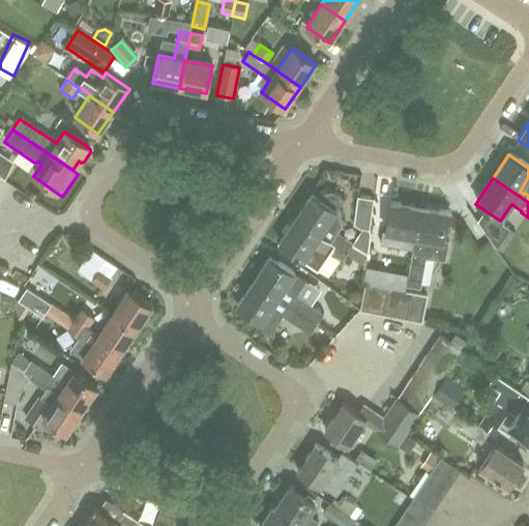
[(312,194),(295,218),(346,254),(352,245),(335,234),(341,226),(338,211),(336,210),(343,202),(331,194),(317,195),(316,197),(312,194)]
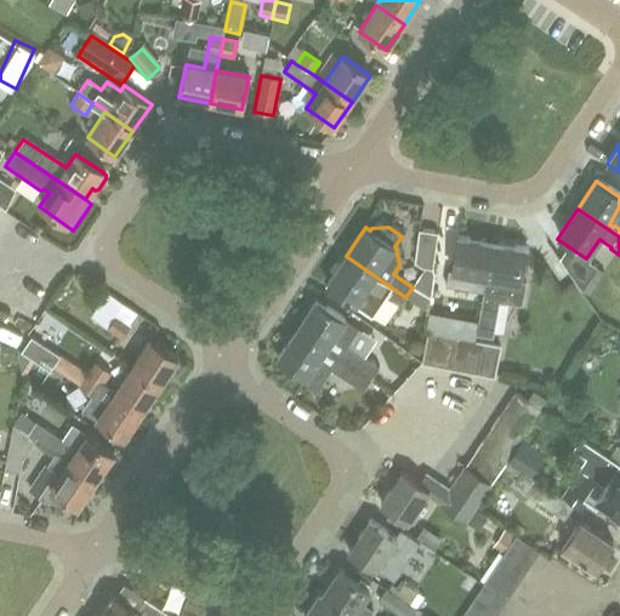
[(420,268),(432,271),(438,234),(419,232),(414,263),(420,268)]
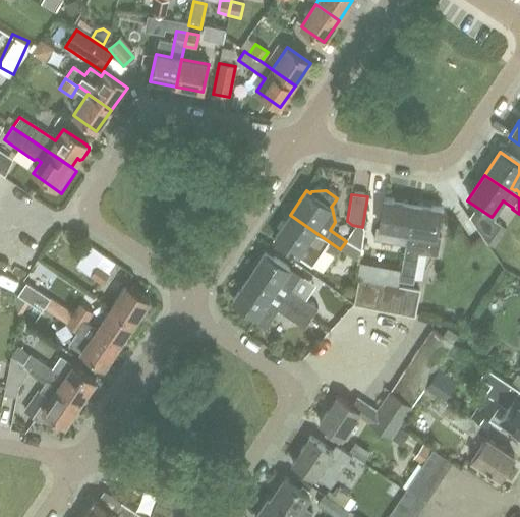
[(384,200),(379,228),(397,232),(391,265),(401,267),(412,206),(384,200)]
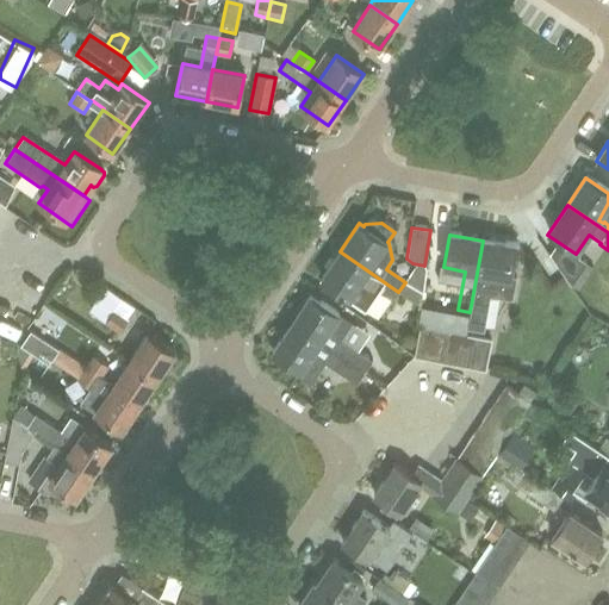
[(516,248),(483,241),(470,312),(466,330),(482,334),(489,298),(511,301),(515,280),(510,280),(516,248)]
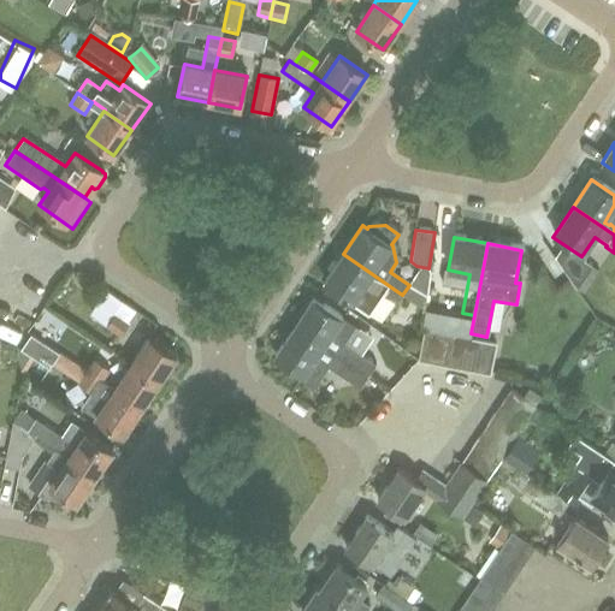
[(591,270),(565,250),(556,262),(575,291),(591,270)]
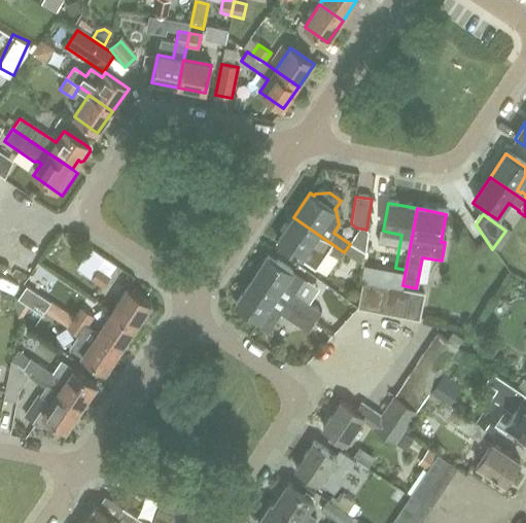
[(344,252),(293,217),(277,242),(302,258),(300,260),(315,271),(327,252),(339,259),(344,252)]
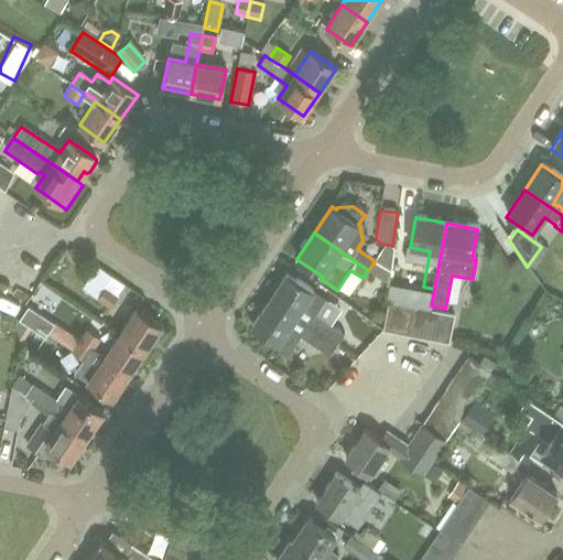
[(311,329),(337,345),(344,334),(318,316),(329,302),(287,273),(269,300),(311,329)]
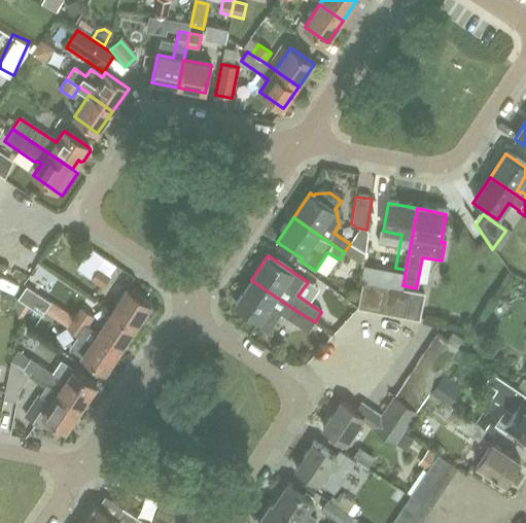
[(363,283),(373,285),(376,269),(363,266),(360,282),(363,283)]
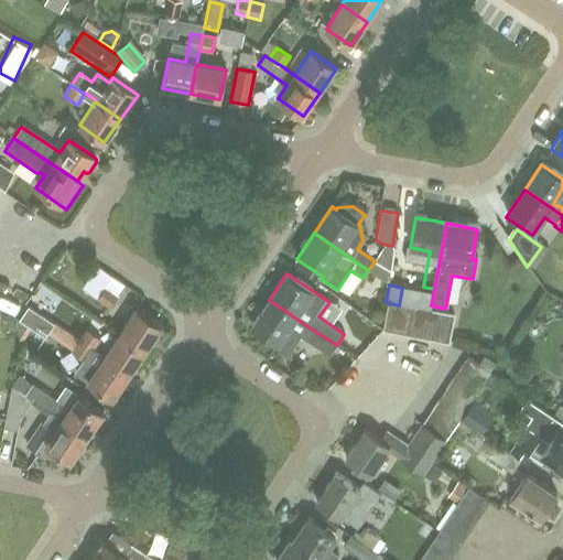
[(110,308),(118,298),(105,289),(97,299),(110,308)]
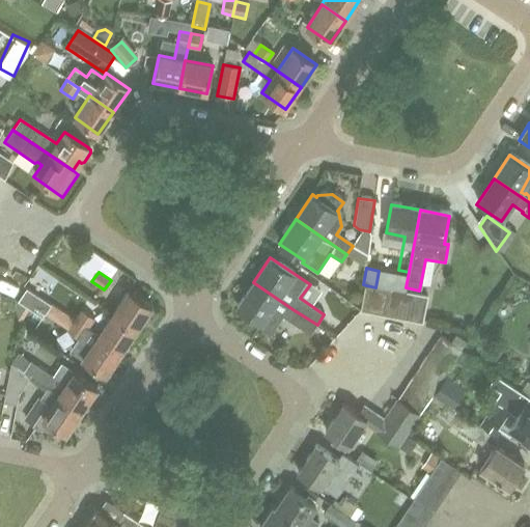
[(293,309),(253,282),(238,306),(261,323),(257,328),(269,335),(282,315),(310,334),(317,325),(293,309)]
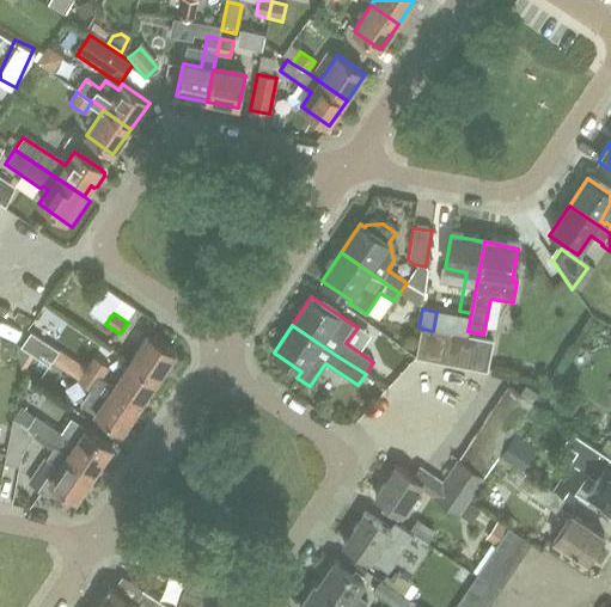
[(431,360),(437,331),(422,329),(416,356),(431,360)]
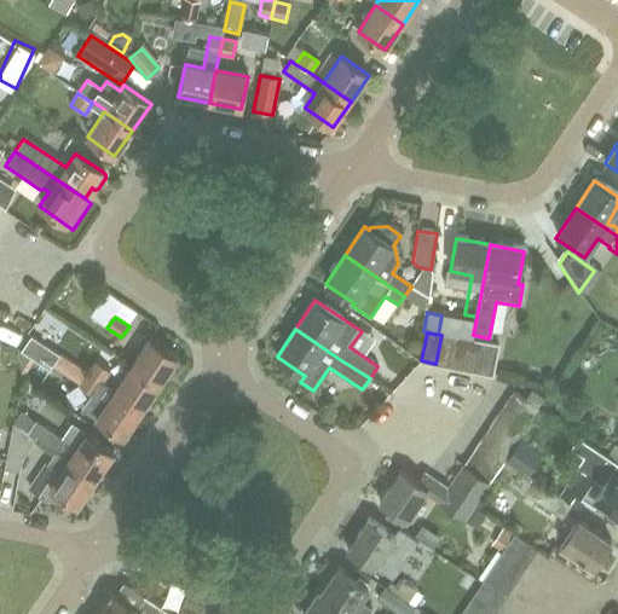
[(435,364),(450,366),(456,337),(442,335),(435,364)]
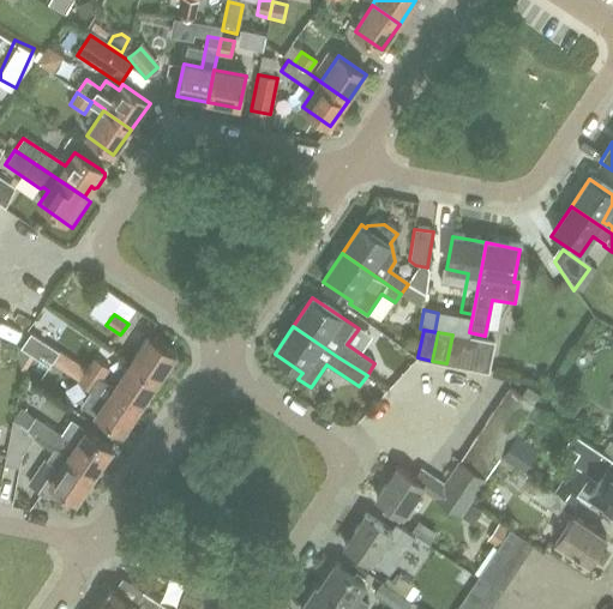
[(48,369),(59,354),(30,335),(19,350),(48,369)]
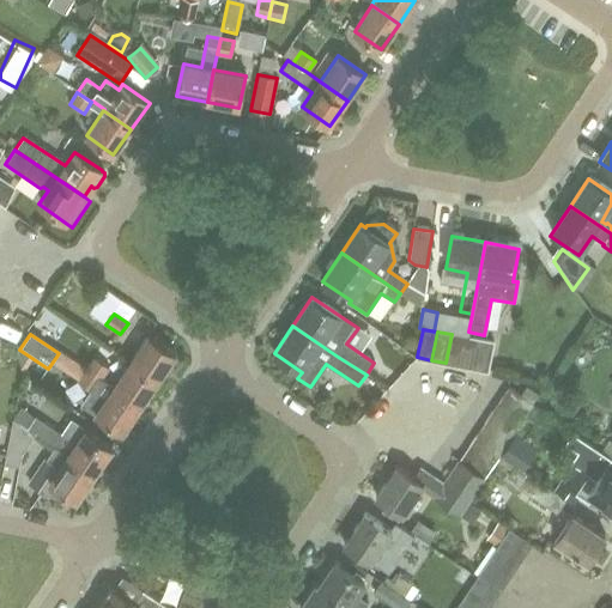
[(460,365),(465,338),(452,334),(446,363),(460,365)]
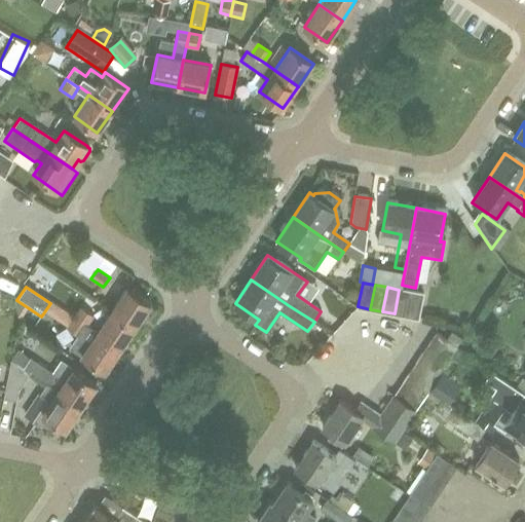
[(135,327),(150,305),(126,289),(112,310),(135,327)]
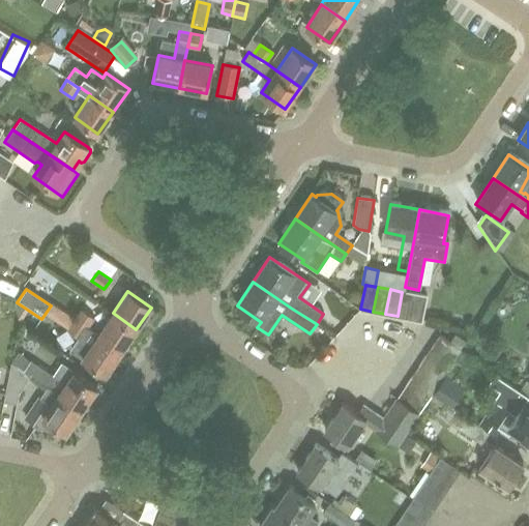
[(398,316),(410,319),(414,294),(402,292),(398,316)]
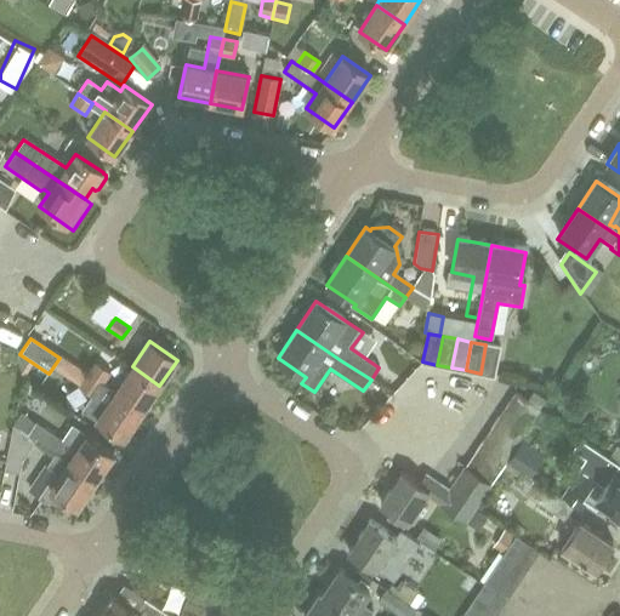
[(495,376),(500,348),(485,344),(481,374),(495,376)]
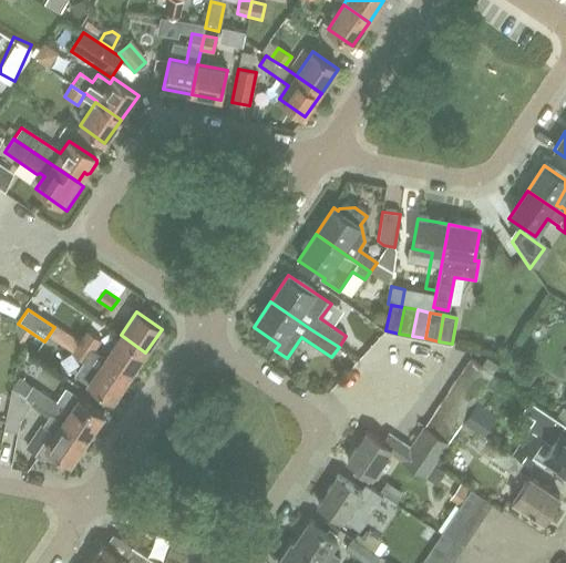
[(93,352),(100,343),(88,334),(80,344),(93,352)]
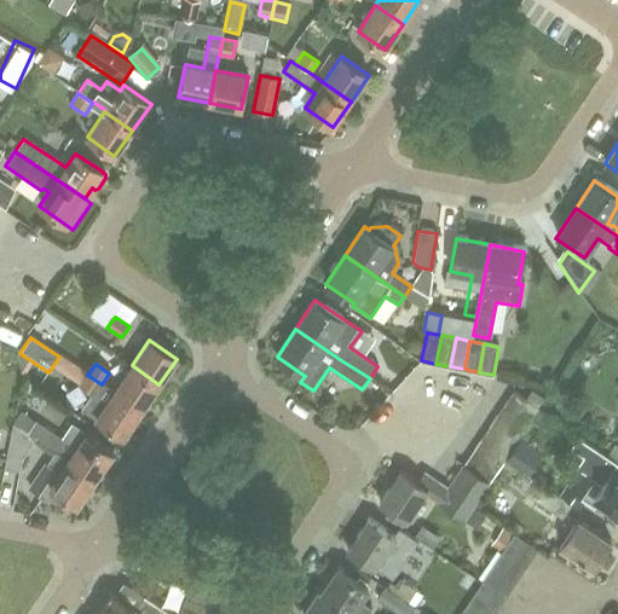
[(115,391),(142,410),(159,384),(132,365),(115,391)]
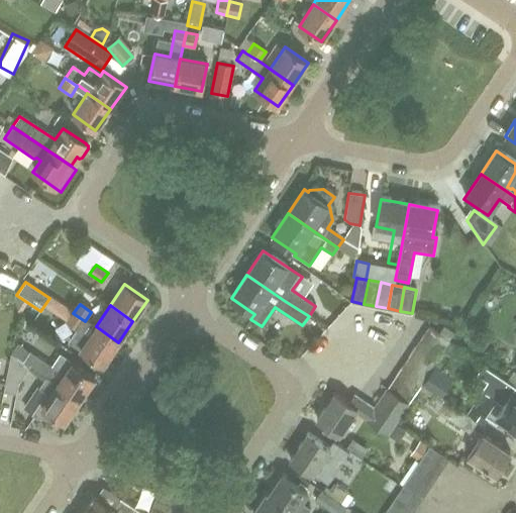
[(85,321),(73,313),(67,323),(78,331),(69,345),(78,351),(80,349),(102,366),(118,342),(96,326),(95,328),(85,321)]
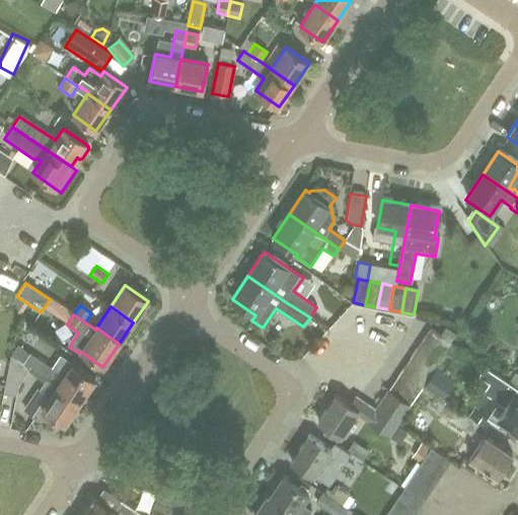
[(430,328),(424,338),(445,353),(451,344),(430,328)]
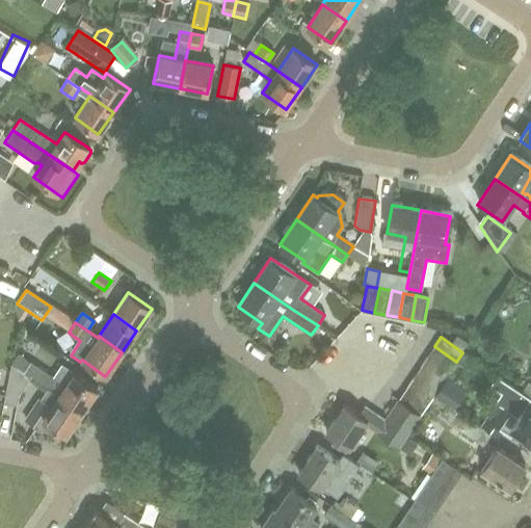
[(434,346),(427,357),(449,372),(456,362),(434,346)]
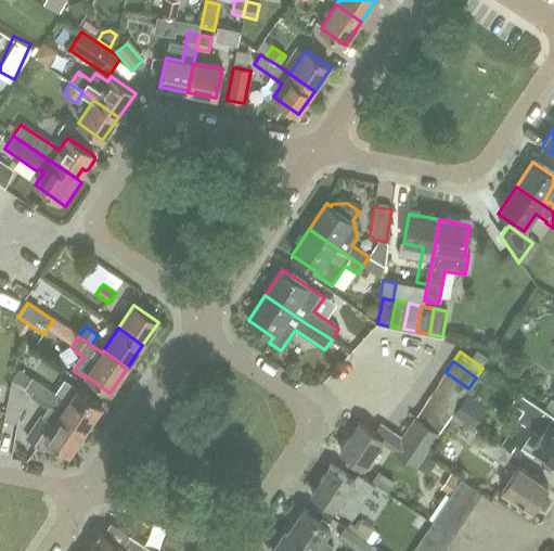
[(60,414),(85,431),(101,407),(76,389),(67,402),(18,371),(11,382),(31,395),(48,406),(49,407),(50,405),(55,408),(53,412),(59,415),(60,414)]
